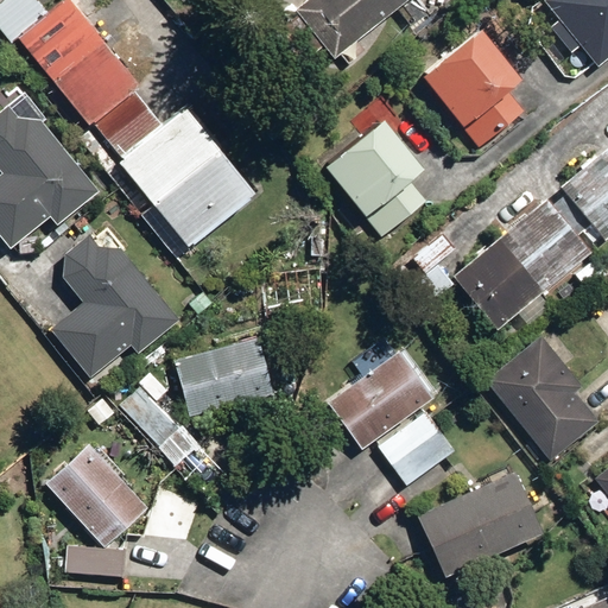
[(0,0),(0,31),(8,42),(46,11),(38,0),(0,0)]
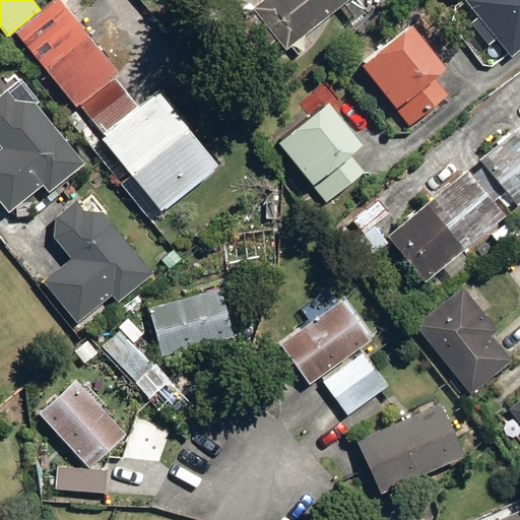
[(58,0),(55,0),(14,33),(74,106),(117,72),(58,0)]
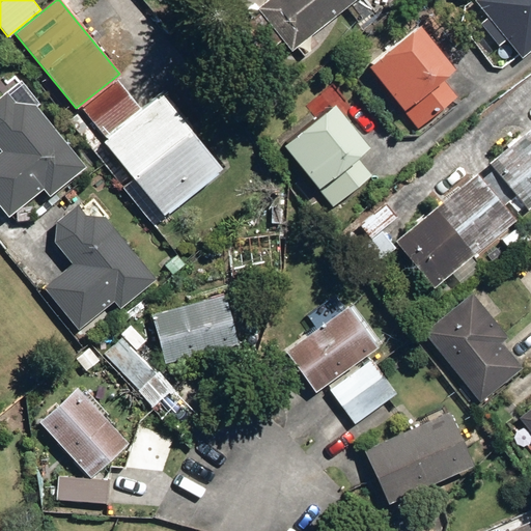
[(264,0),(256,7),(290,50),(354,0),(264,0)]
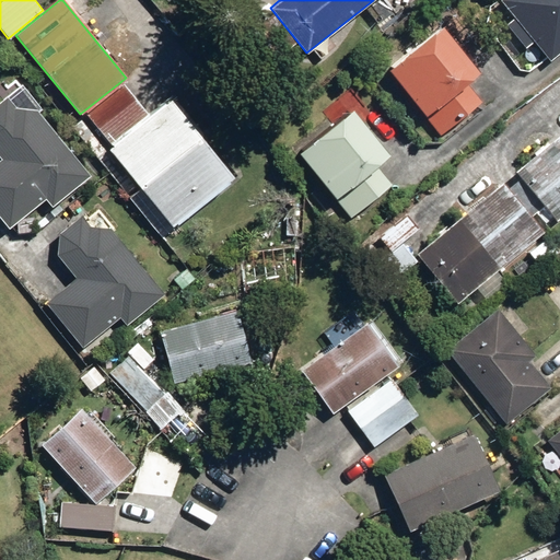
[(559,0),(498,0),(512,18),(504,24),(523,47),(532,41),(548,60),(559,50),(559,0)]
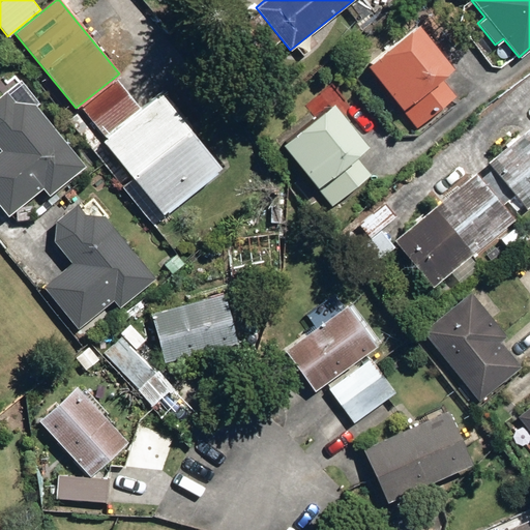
[(415,24),(362,64),(399,110),(400,109),(415,127),(455,97),(440,78),(450,69),(415,24)]
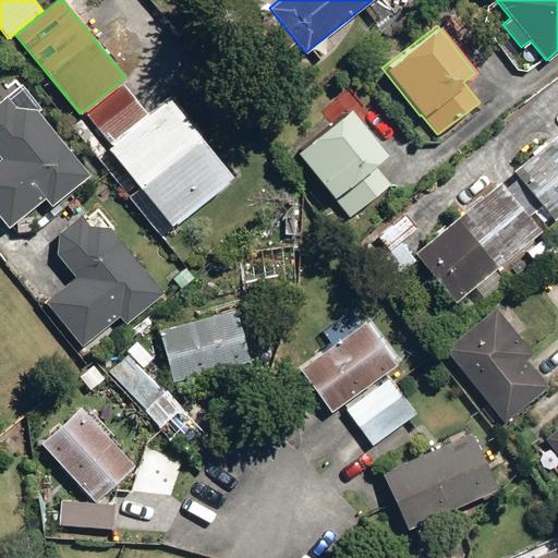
[(0,219),(7,228),(44,198),(49,206),(88,174),(35,108),(14,107),(5,95),(0,98),(0,219)]
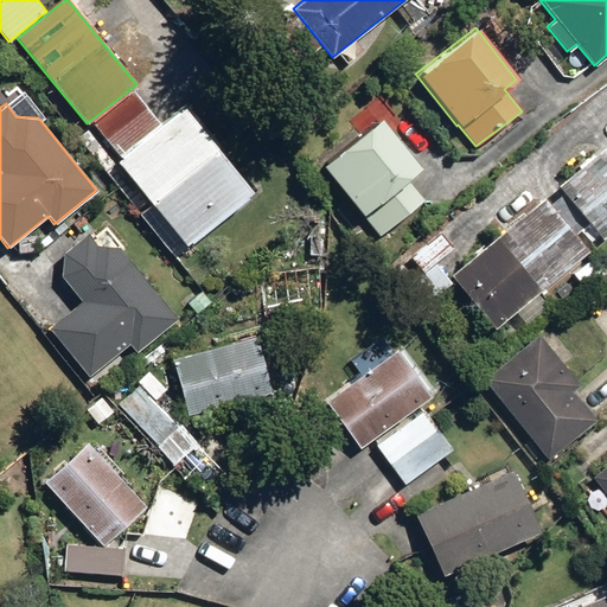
[(184,108),(117,161),(185,247),(253,193),(184,108)]
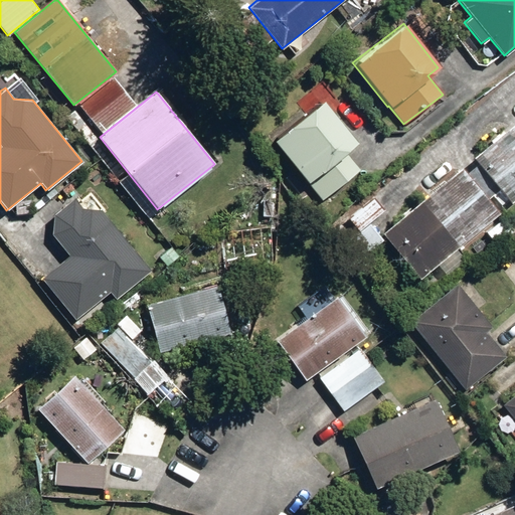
[(320,100),(272,139),(305,181),(321,201),(360,169),(344,150),(355,141),(320,100)]
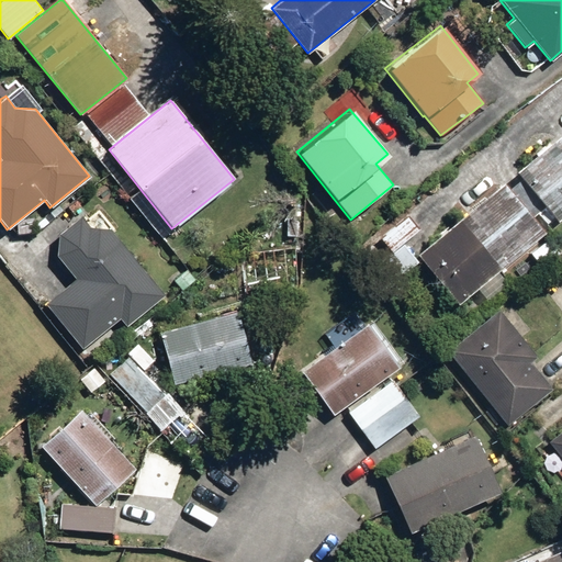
[(561,137),(560,135),(515,171),(557,223),(561,217),(561,137)]
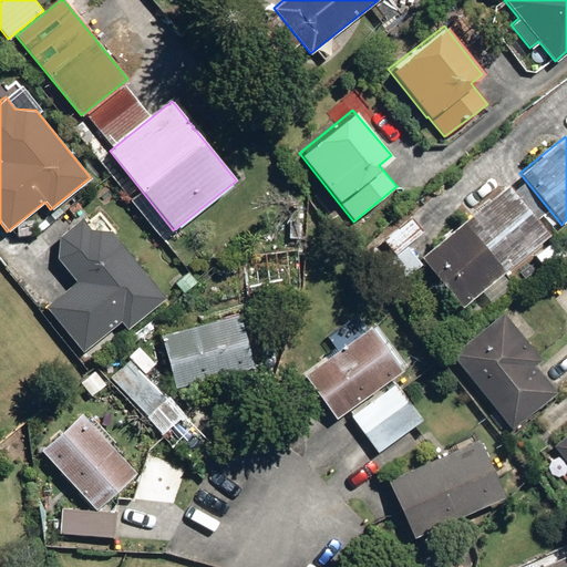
[(505,185),(420,256),(463,307),(548,235),(505,185)]
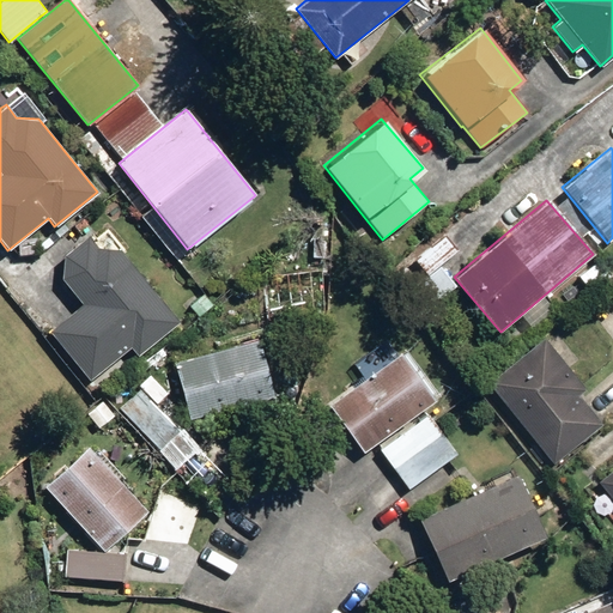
[(79,304),(47,329),(87,380),(128,347),(134,356),(177,322),(119,248),(96,247),(86,234),(61,253),(59,279),(79,304)]
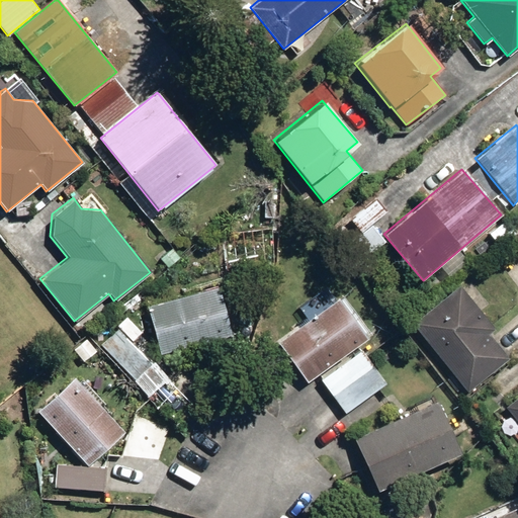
[(216,286),(146,307),(159,354),(230,335),(216,286)]
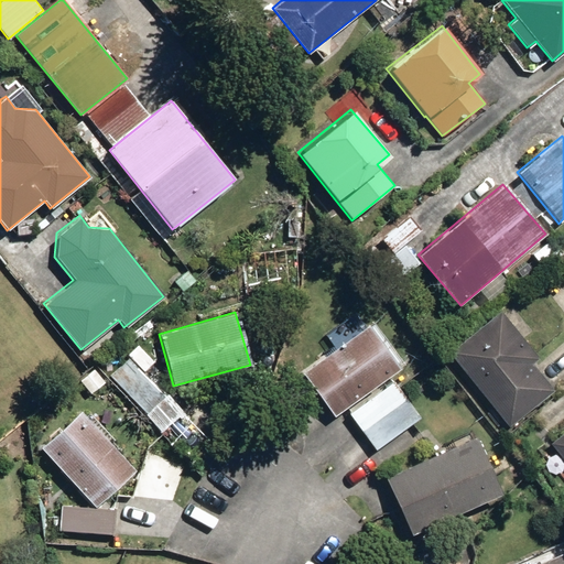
[(500,312),(448,354),(508,427),(553,391),(532,366),(540,360),(500,312)]
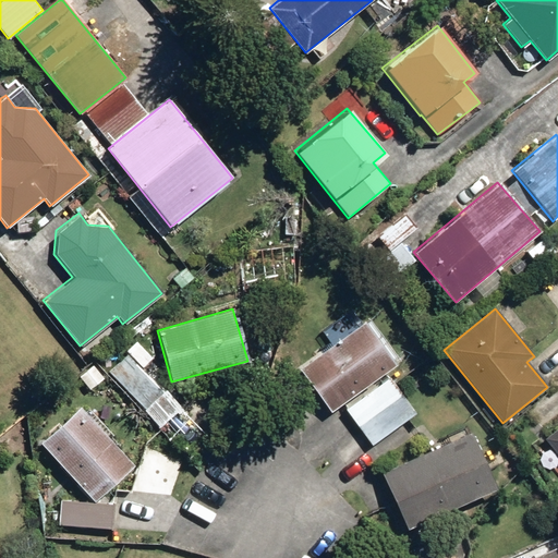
[(362,320),(298,368),(330,412),(396,364),(362,320)]
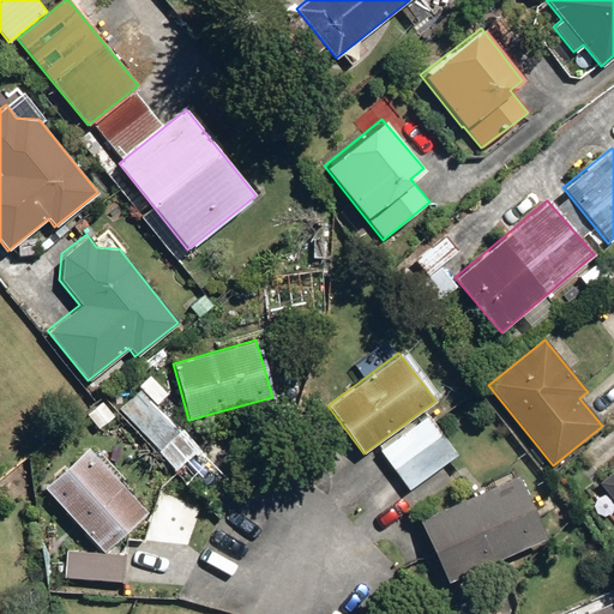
[(377,447),(408,491),(457,455),(426,411),(377,447)]
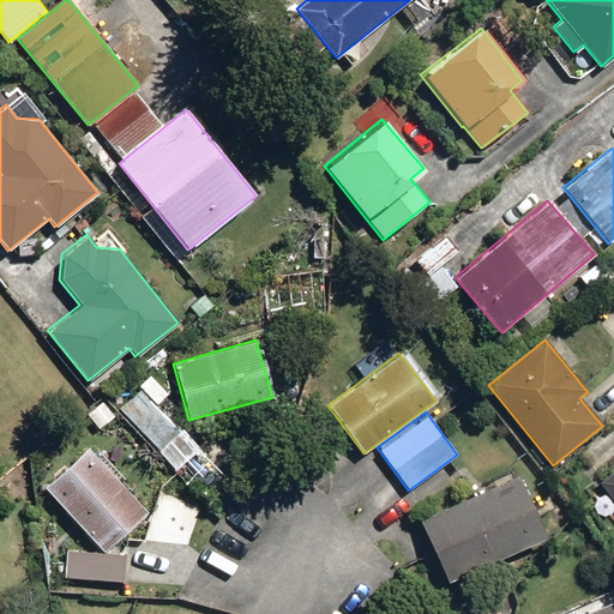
[(88,446),(43,486),(103,552),(146,512),(88,446)]
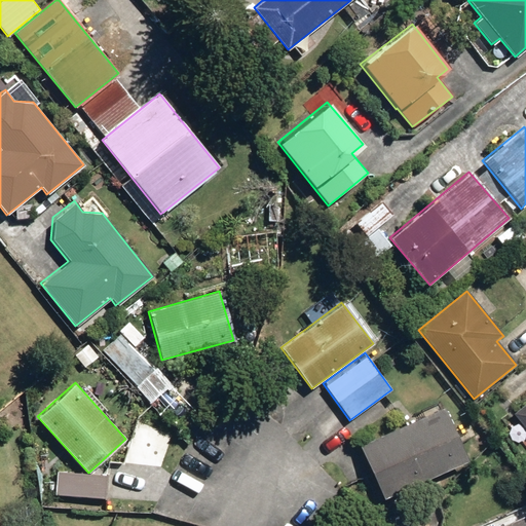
[(525,403),(513,413),(525,429),(525,403)]
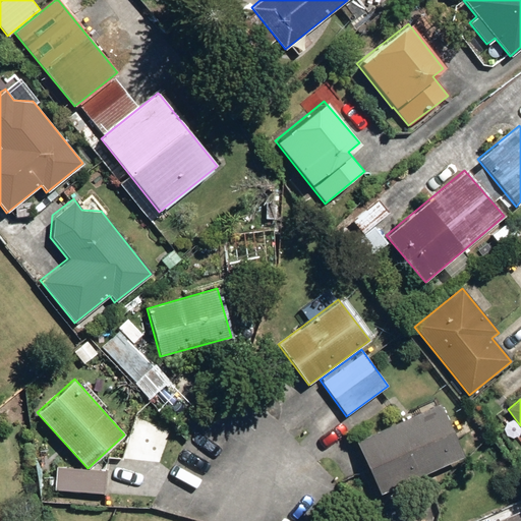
[(439,403),(355,442),(380,495),(463,455),(439,403)]
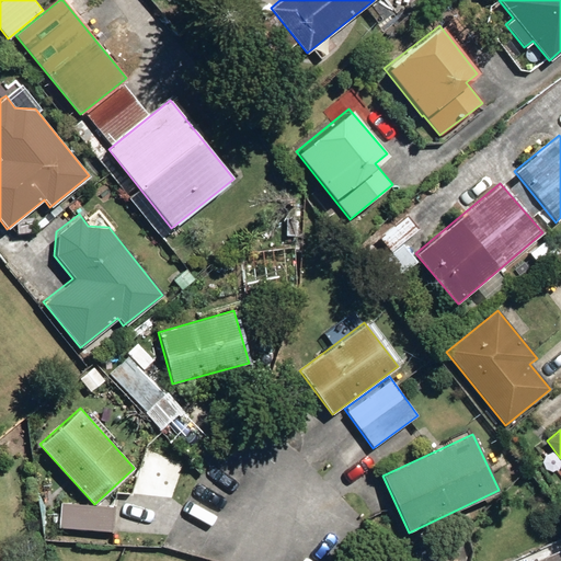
[(114,506),(60,503),(58,528),(113,533),(114,506)]
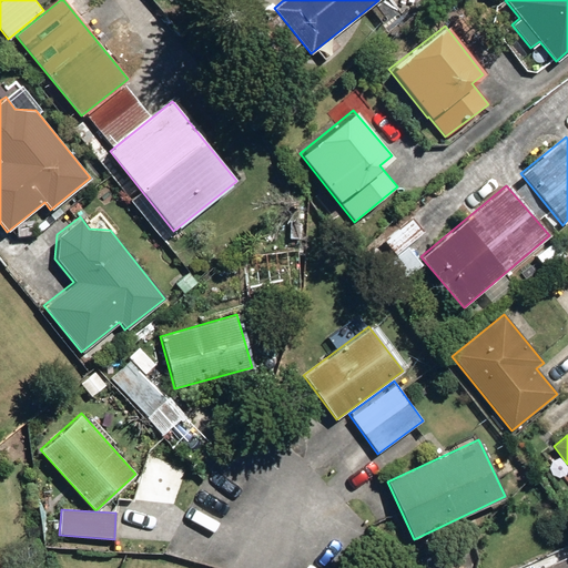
[(567,567),(567,554),(536,567),(567,567)]
